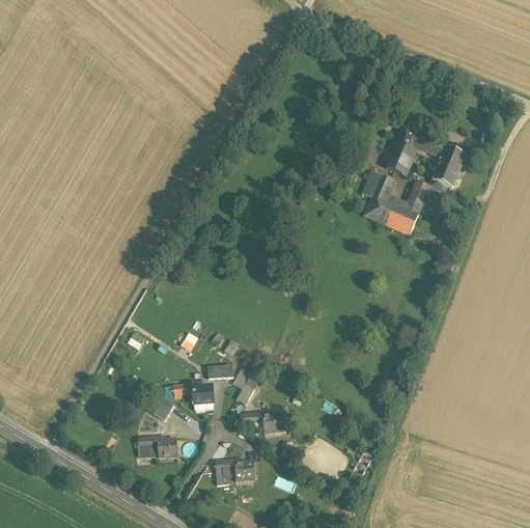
[(466,155),(402,129),(398,140),(415,146),(416,148),(428,154),(441,159),(436,170),(431,179),(446,185),(452,188),(466,155)]
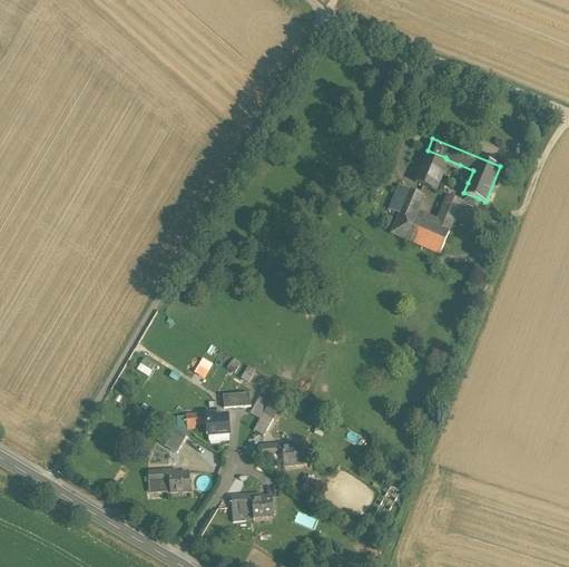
[(428,150),(415,181),(432,188),(445,157),(428,150)]
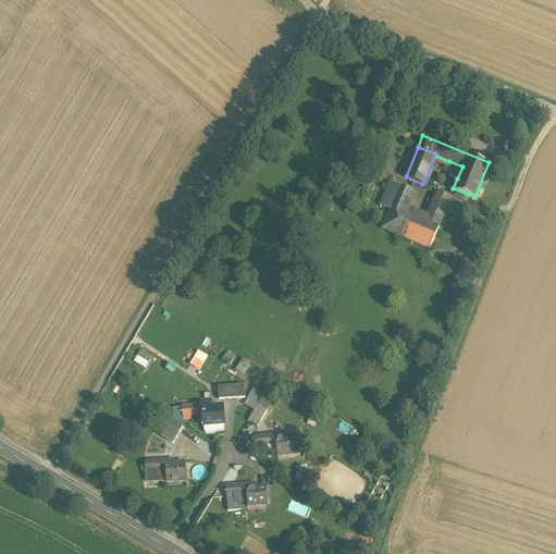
[(462,167),(449,161),(448,164),(447,170),(449,174),(453,176),(457,179),(462,167)]
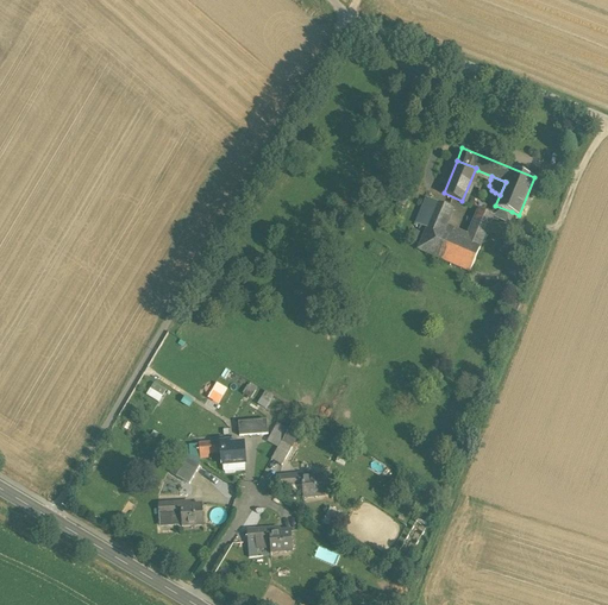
[(425,196),(414,222),(426,227),(437,201),(425,196)]
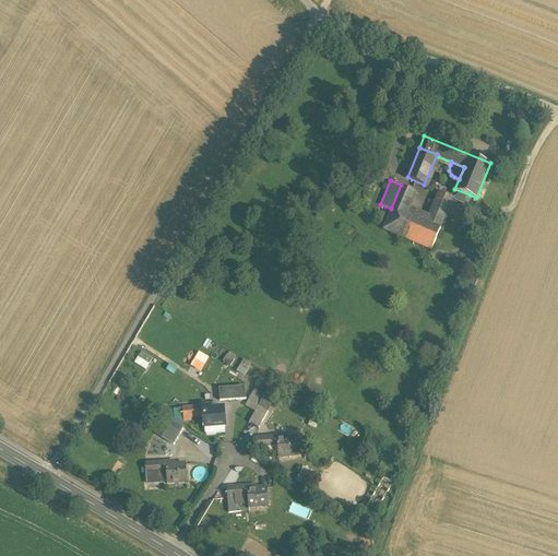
[(427,221),(402,210),(411,189),(401,185),(391,209),(383,227),(430,247),(439,226),(427,221)]
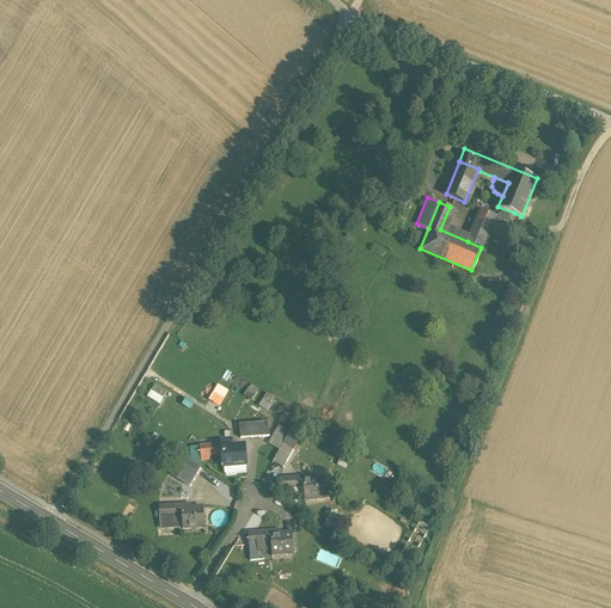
[(514,213),(498,207),(495,214),(495,215),(511,221),(514,213)]
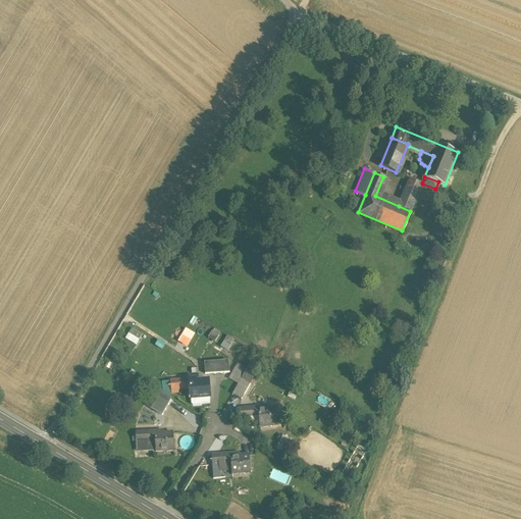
[(422,183),(410,177),(404,192),(416,197),(422,184),(422,183)]
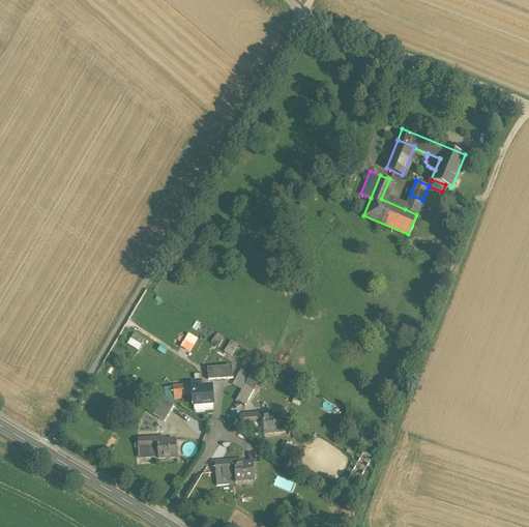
[(422,200),(410,195),(405,209),(416,214),(422,200)]
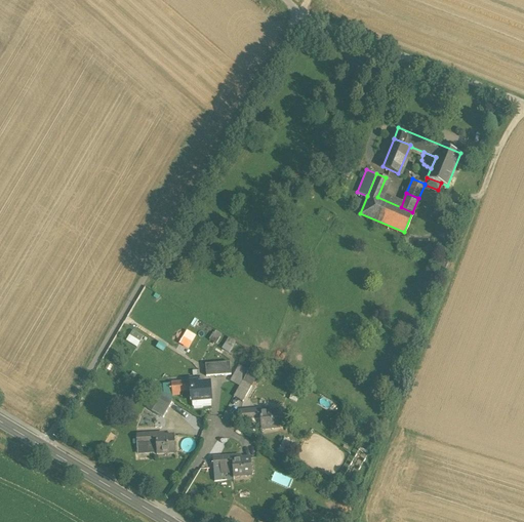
[(442,256),(438,267),(444,269),(447,258),(442,256)]
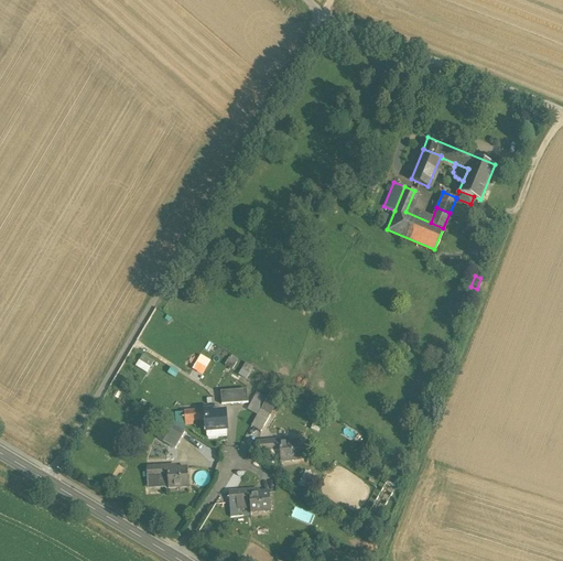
[(147,369),(154,358),(142,349),(134,362),(147,369)]
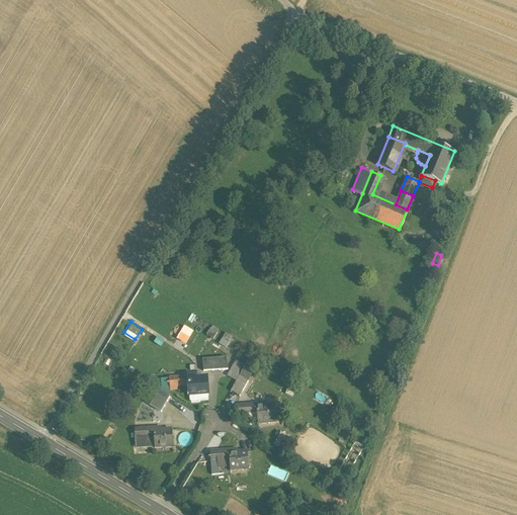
[(217,330),(209,326),(205,332),(212,336),(217,330)]
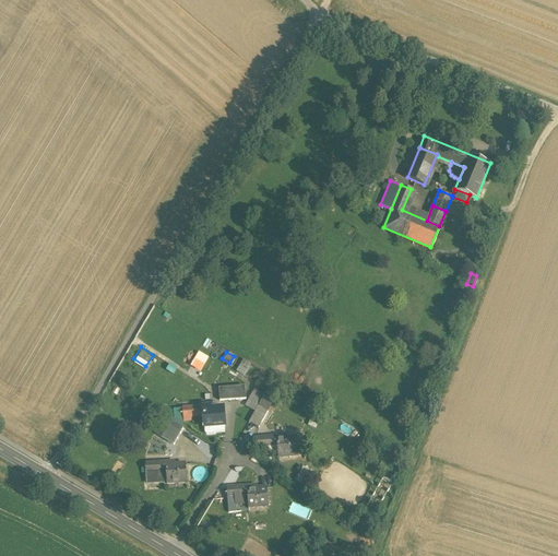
[(242,362),(234,356),(229,363),(237,368),(242,362)]
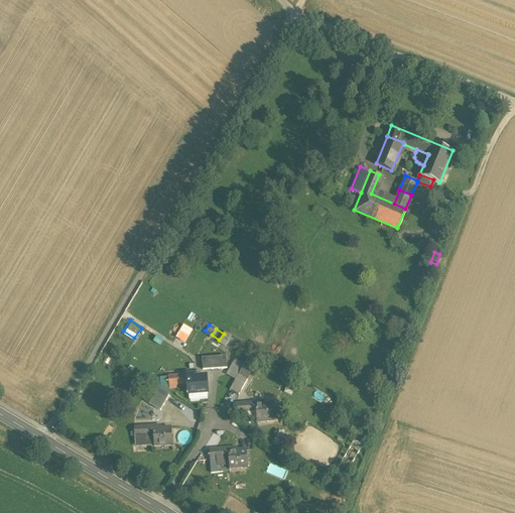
[(225,354),(201,356),(203,368),(226,366),(225,354)]
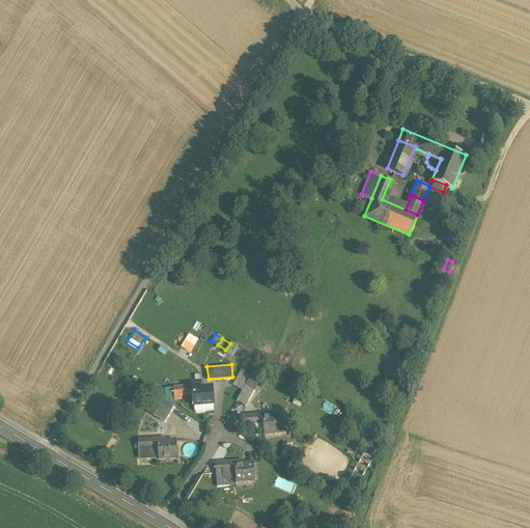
[(249,372),(240,368),(231,383),(242,388),(244,383),(249,372)]
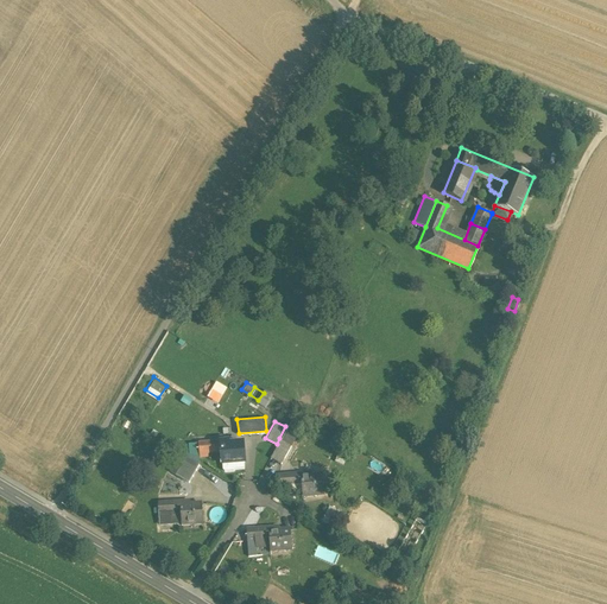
[(290,444),(279,438),(277,444),(270,456),(280,462),(290,444)]
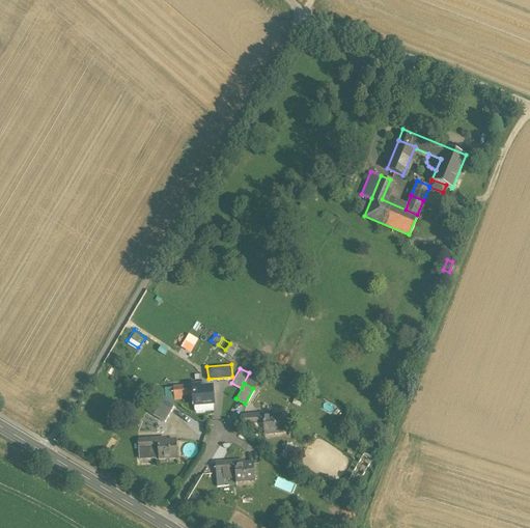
[(204,386),(199,387),(199,384),(192,385),(193,393),(193,405),(204,404),(213,403),(212,386),(204,386)]
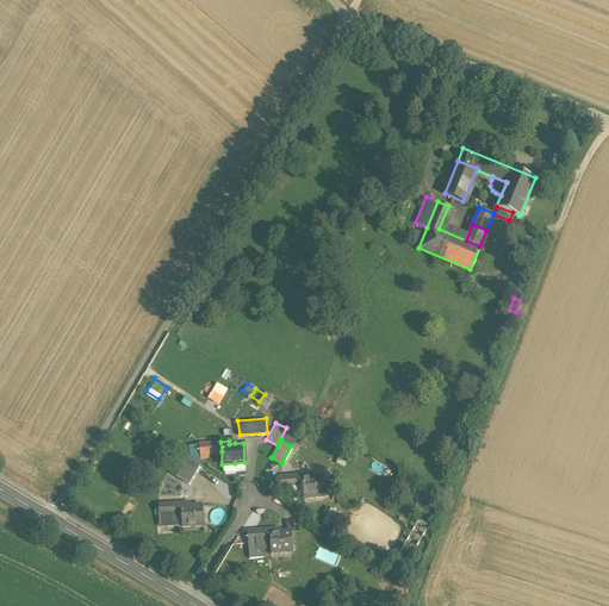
[(221,442),(199,443),(200,457),(209,457),(209,453),(222,451),(221,442)]
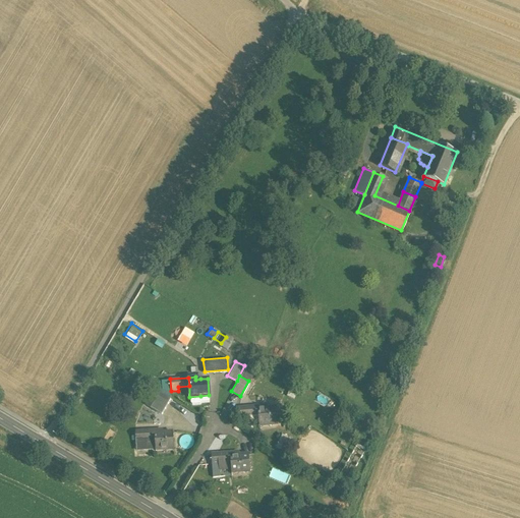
[(149,405),(161,412),(169,399),(157,392),(149,405)]
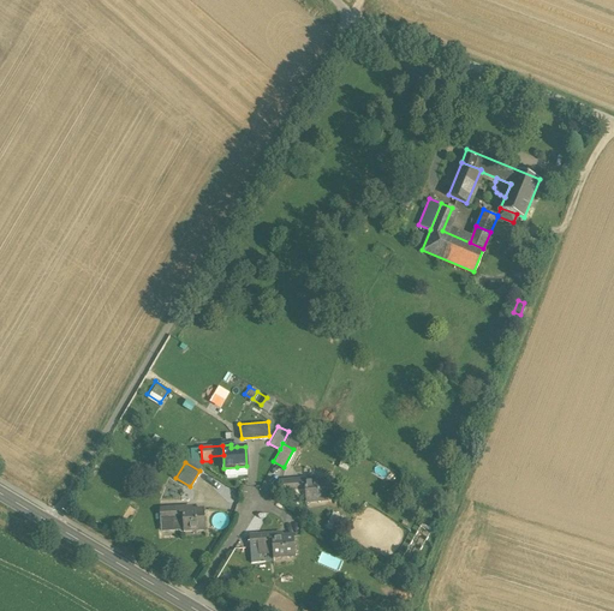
[(311,477),(304,478),(305,487),(307,499),(327,497),(326,478),(311,479),(311,477)]
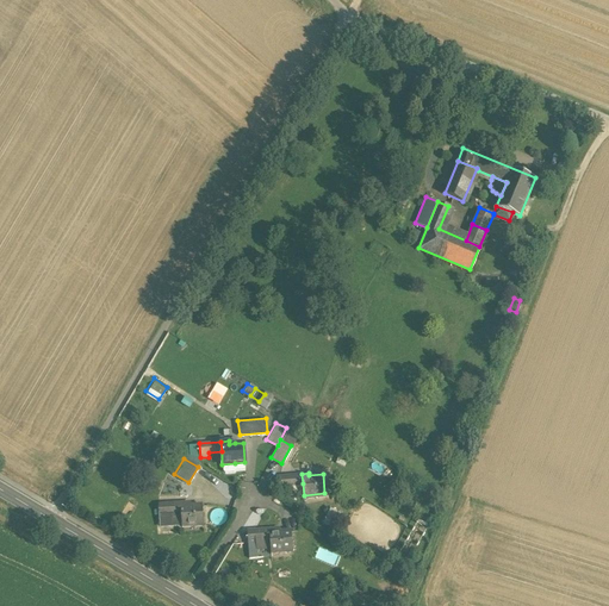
[(302,474),(279,476),(280,489),(290,488),(289,485),(303,483),(302,474)]
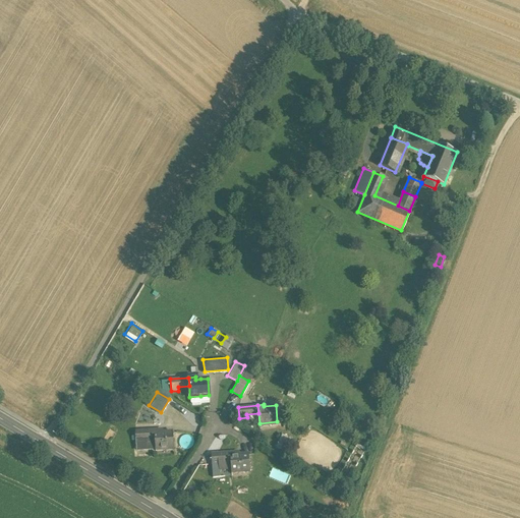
[(154,428),(135,430),(136,447),(155,446),(154,428)]
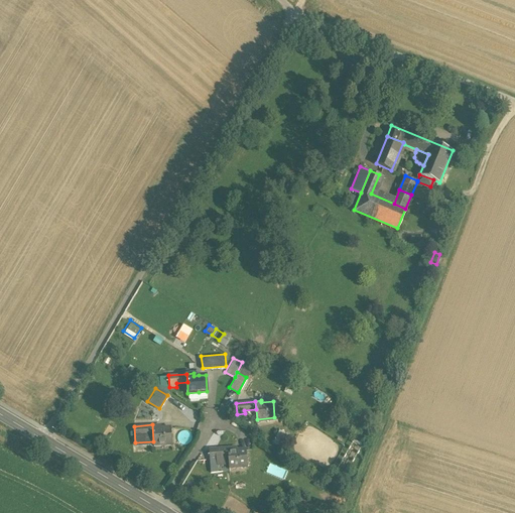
[(170,426),(159,427),(158,424),(152,424),(153,441),(153,443),(171,442),(170,426)]
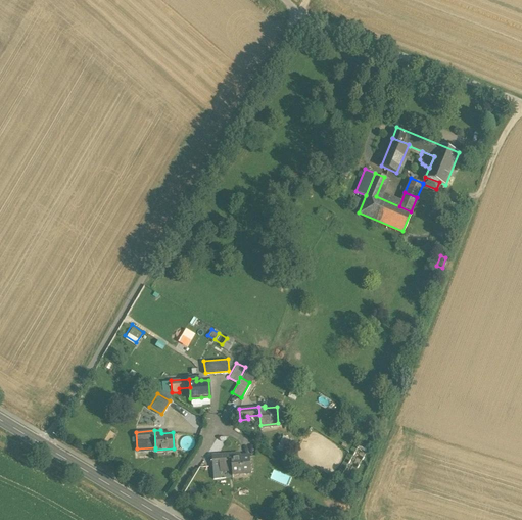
[(231,453),(211,454),(212,477),(220,476),(220,469),(231,469),(231,453)]
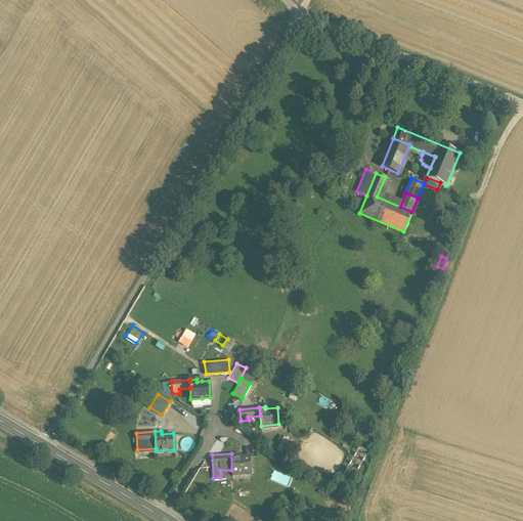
[(250,454),(236,456),(236,453),(231,453),(231,470),(232,473),(251,472),(250,454)]
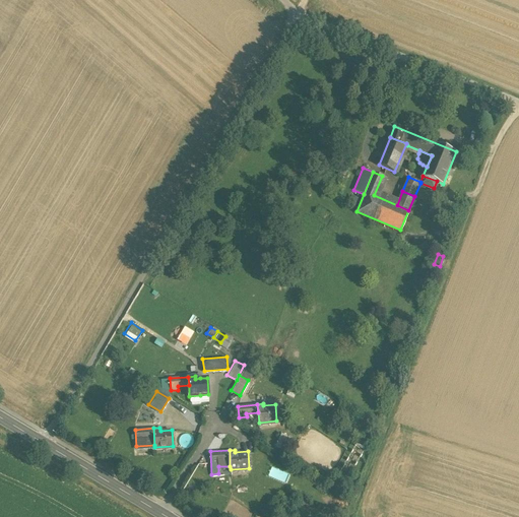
[(268,472),(285,479),(288,471),(272,464),(268,472)]
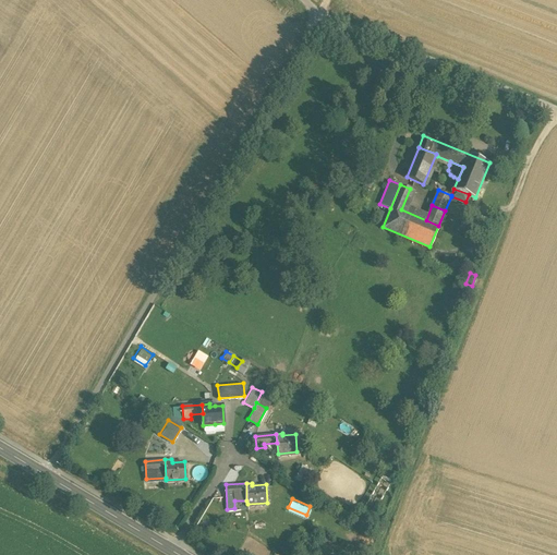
[(300,540),(293,550),(299,553),(305,543),(300,540)]
